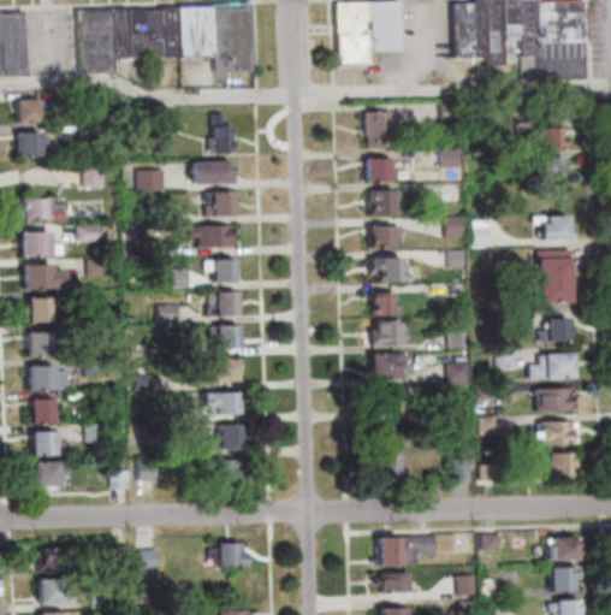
[(452,1),(486,0),(485,0),(487,59),(454,59),(452,1)]
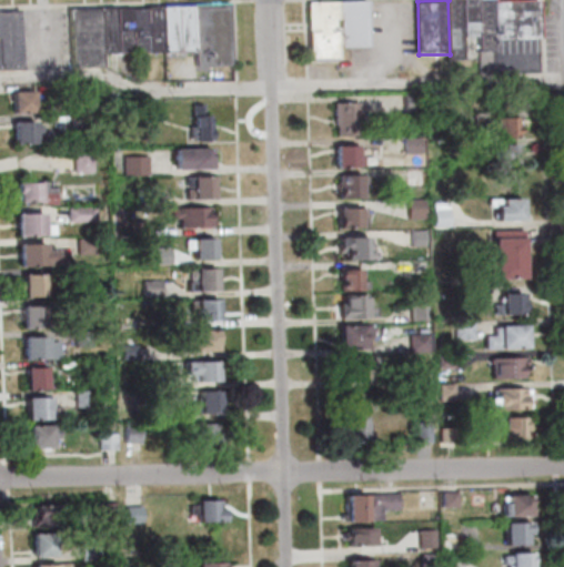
[(447,0),(464,0),(465,38),(466,59),(450,59),(450,54),(447,0)]
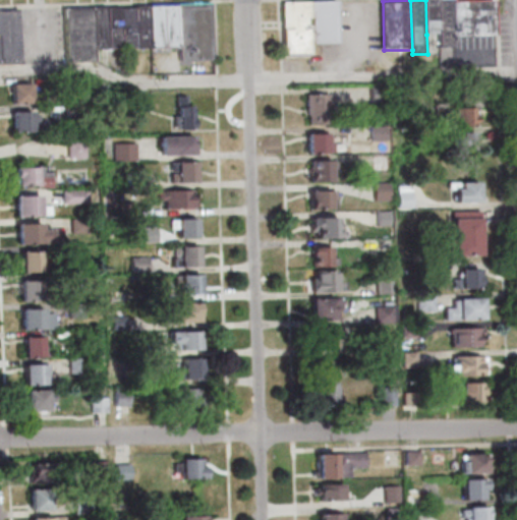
[(425,0),(441,0),(442,35),(426,35),(425,0)]
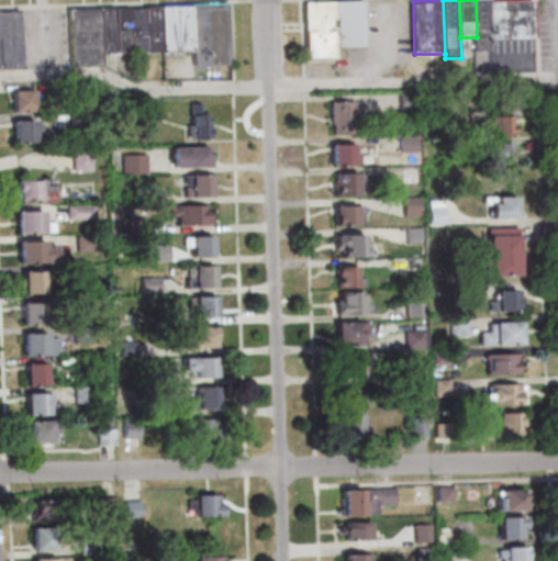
[(476,0),(491,0),(492,40),(493,49),(478,51),(477,37),(476,0)]
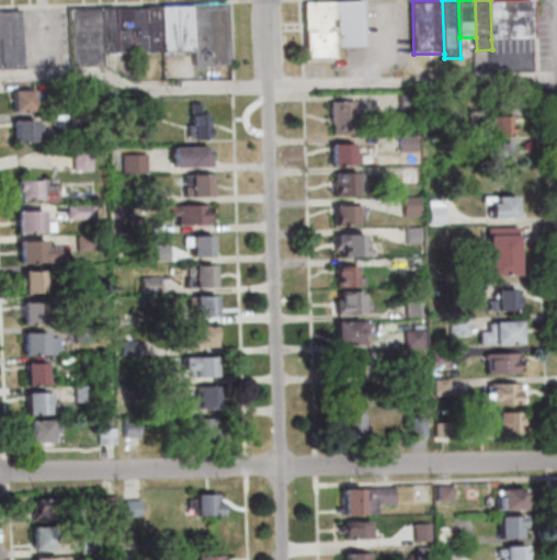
[(490,0),(534,0),(535,38),(491,40),(490,0)]
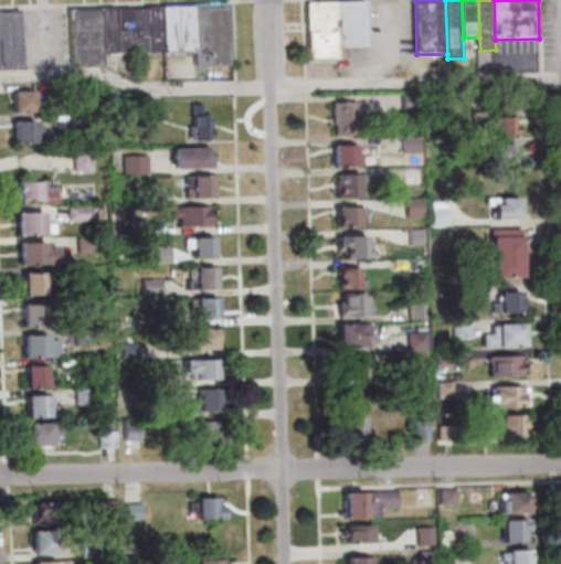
[(309,2),(340,1),(340,48),(341,59),(311,59),(309,2)]
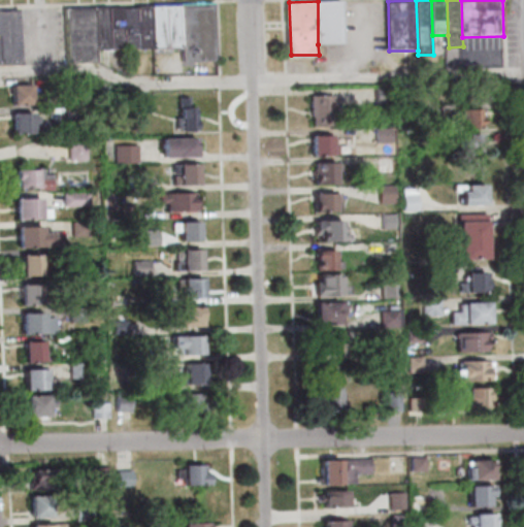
[(318,1),(345,1),(346,44),(318,44),(318,1)]
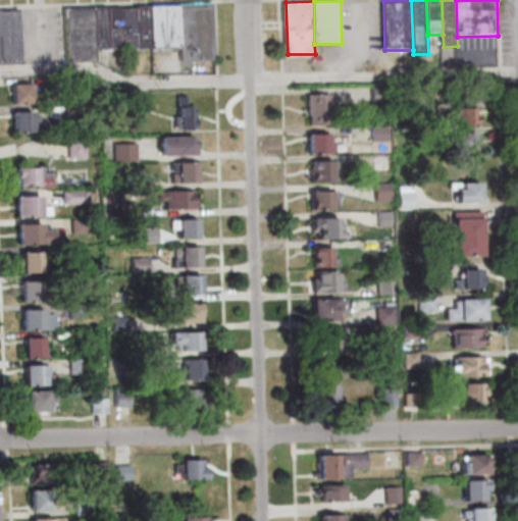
[(152,6),(166,5),(168,48),(154,48),(152,6)]
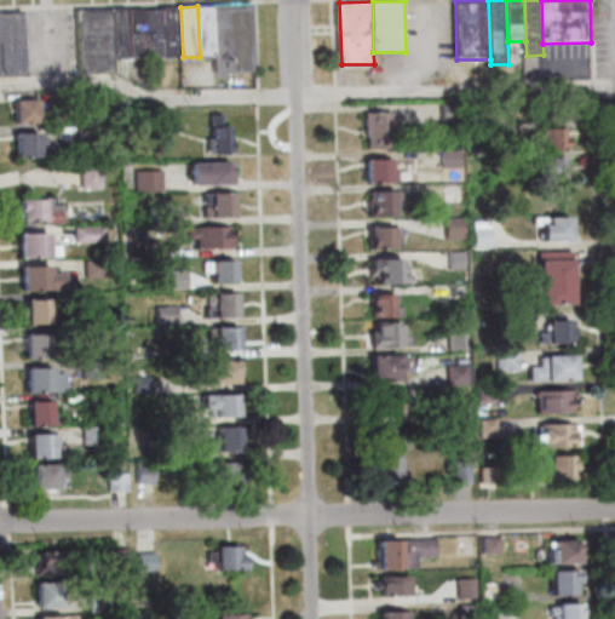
[(197,6),(214,7),(216,57),(200,57),(197,6)]
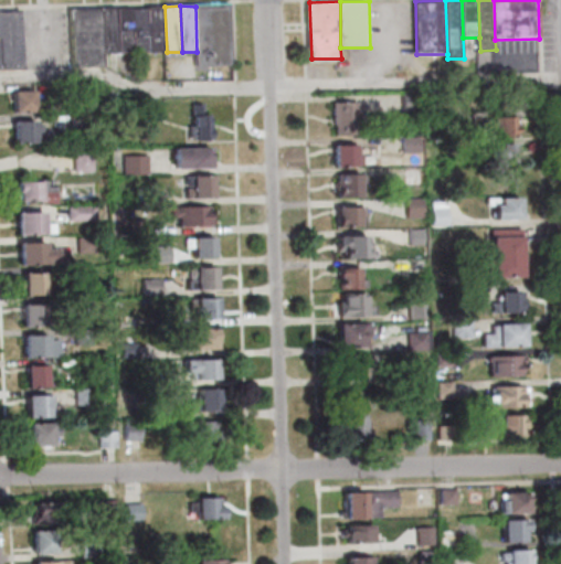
[(196,7),(232,6),(234,66),(198,67),(197,52),(196,7)]
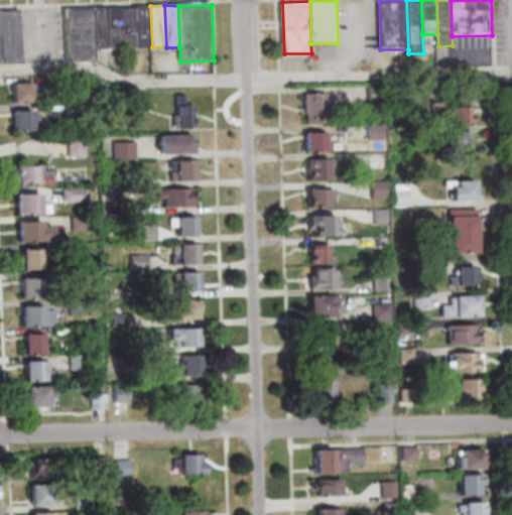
[(93,7),(109,6),(111,48),(95,49),(93,7)]
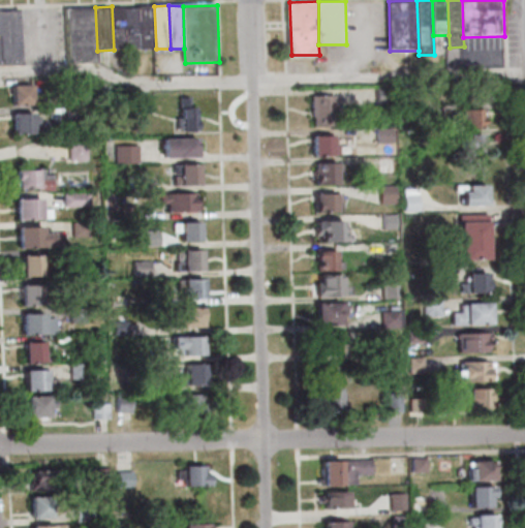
[(112,6),(125,6),(127,50),(114,50),(112,6)]
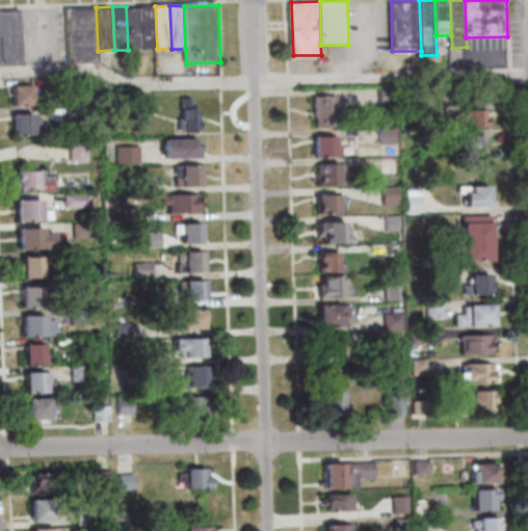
[(126,6),(139,7),(141,50),(128,50),(126,6)]
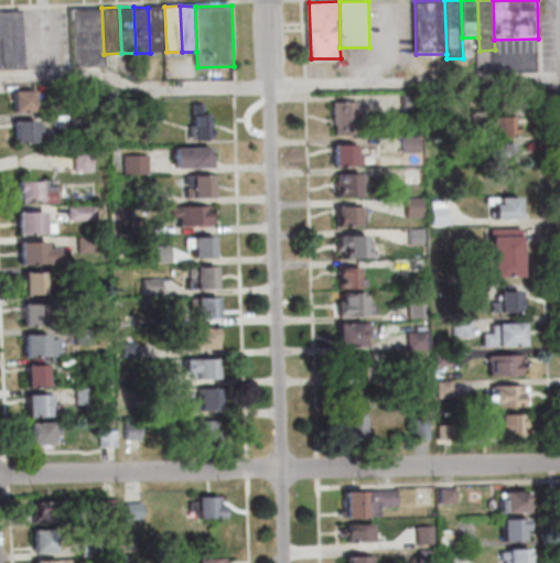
[(148,8),(164,7),(167,52),(150,53),(148,8)]
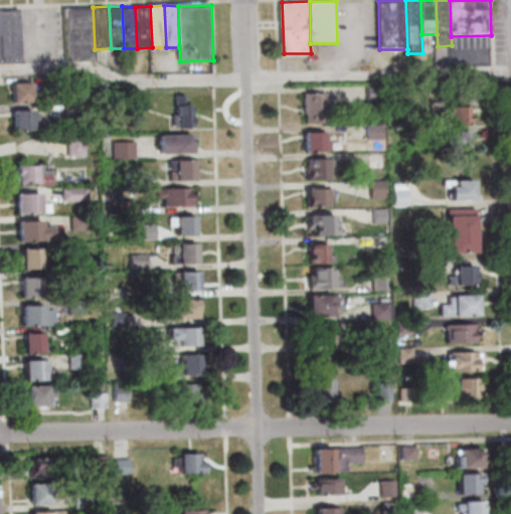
[(66,8),(93,7),(95,49),(96,61),(69,63),(66,8)]
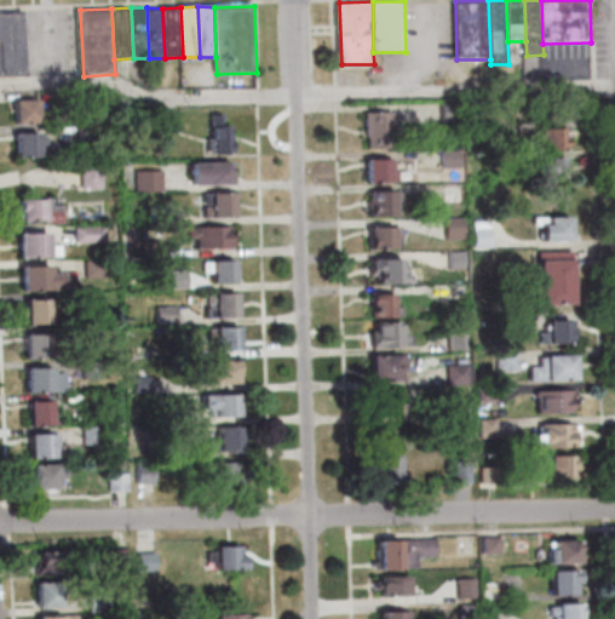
[(0,11),(28,11),(29,79),(0,79),(0,11)]
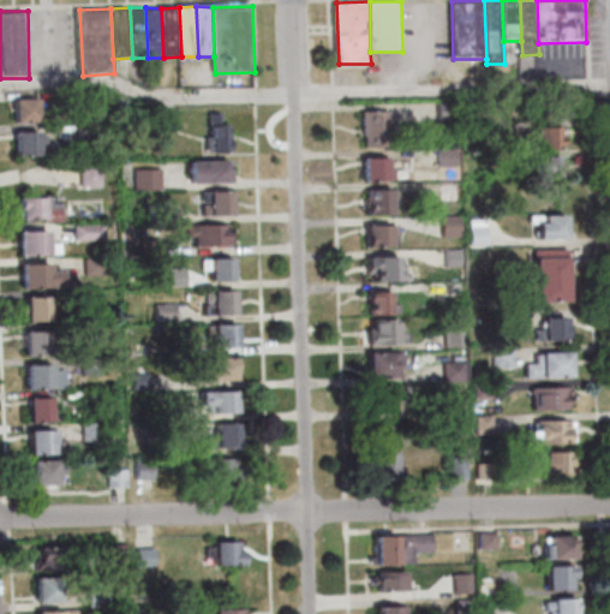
[(23,99),(57,99),(57,120),(23,120),(23,99)]
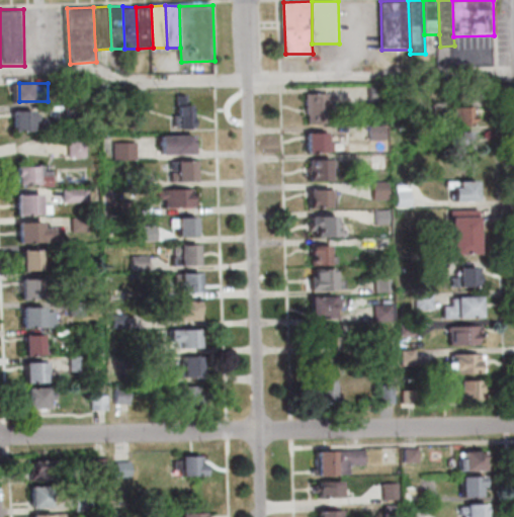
[(76,100),(75,83),(87,83),(87,100),(76,100)]
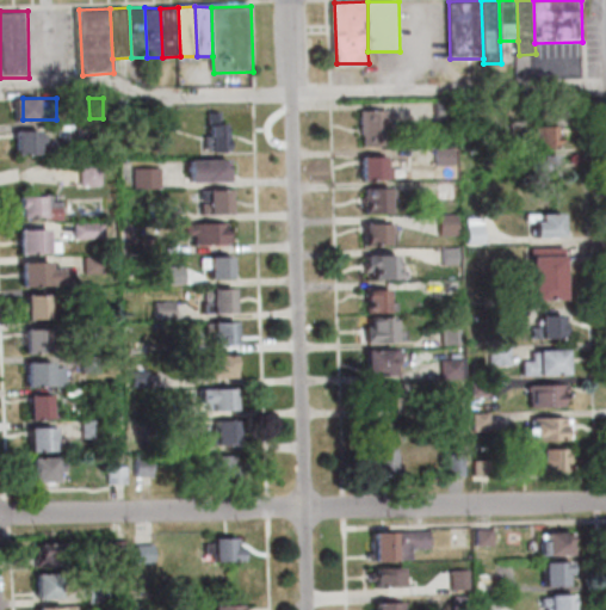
[(458,119),(441,121),(441,102),(457,102),(458,119)]
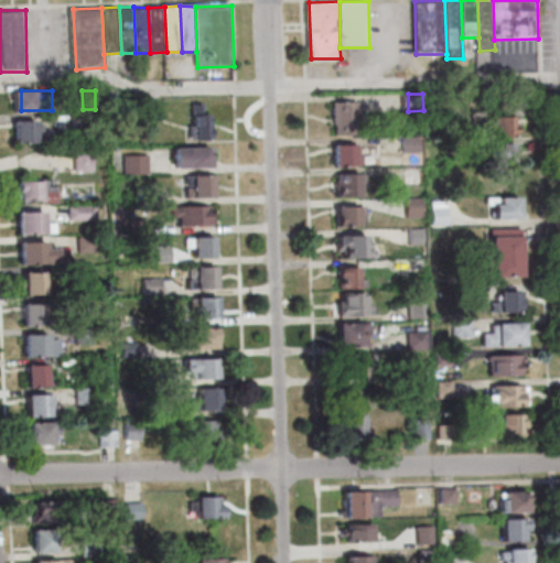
[(361,133),(340,134),(338,123),(337,123),(336,104),(361,103),(361,111),(366,111),(367,120),(359,120),(361,133)]
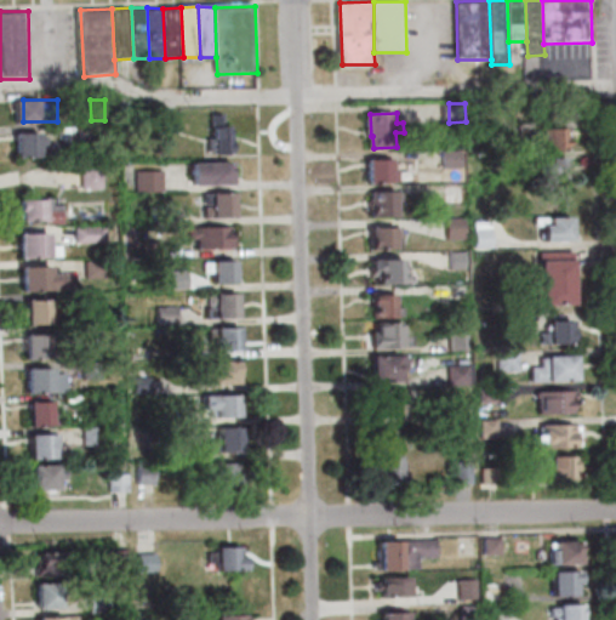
[(171,132),(170,115),(182,115),(183,132),(171,132)]
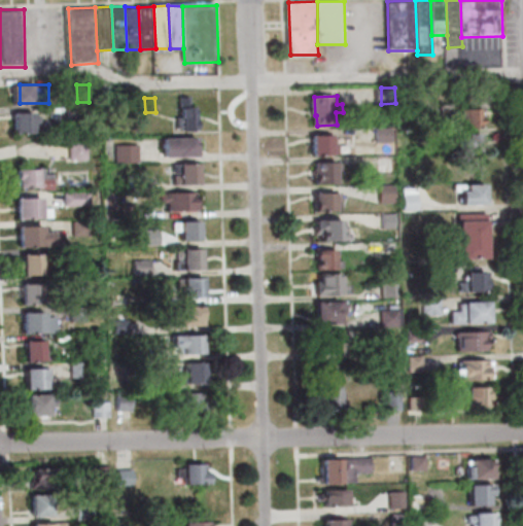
[(185,99),(194,98),(195,108),(199,108),(200,125),(195,125),(195,129),(186,129),(185,99)]
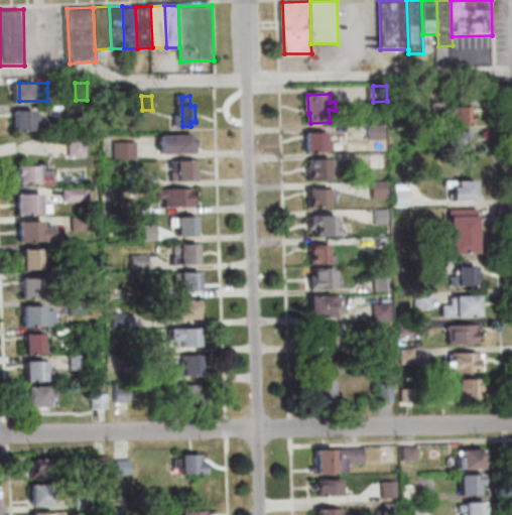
[(408,118),(407,103),(421,102),(422,117),(408,118)]
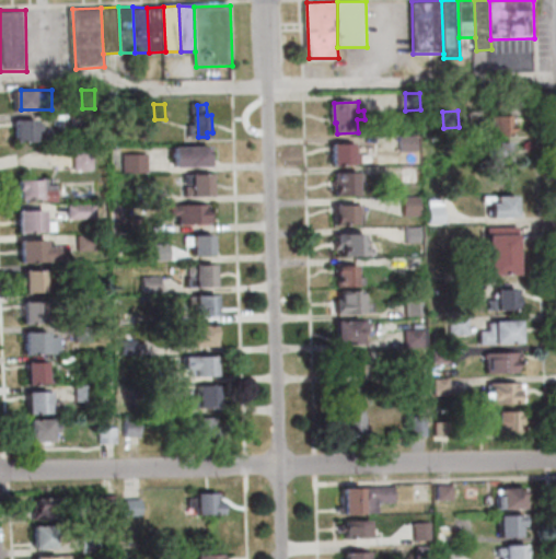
[(78,129),(78,114),(95,113),(96,128),(78,129)]
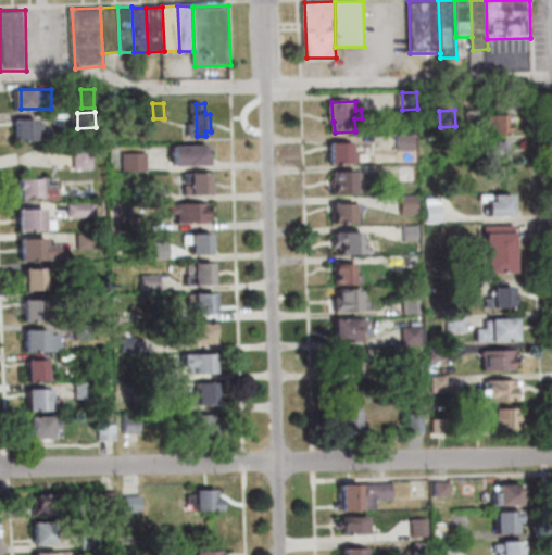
[(489,116),(511,115),(511,134),(489,134),(489,116)]
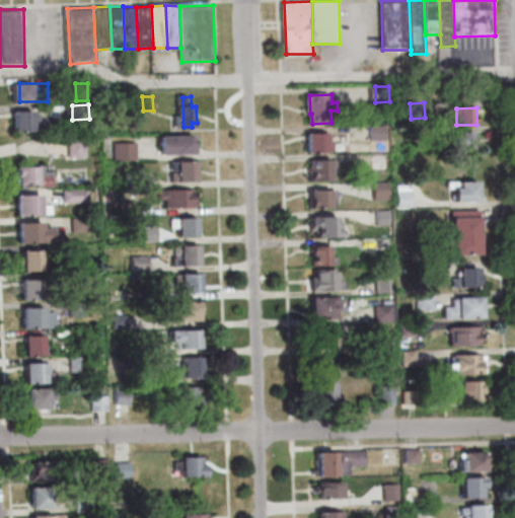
[(44,112),(44,131),(18,131),(18,112),(44,112)]
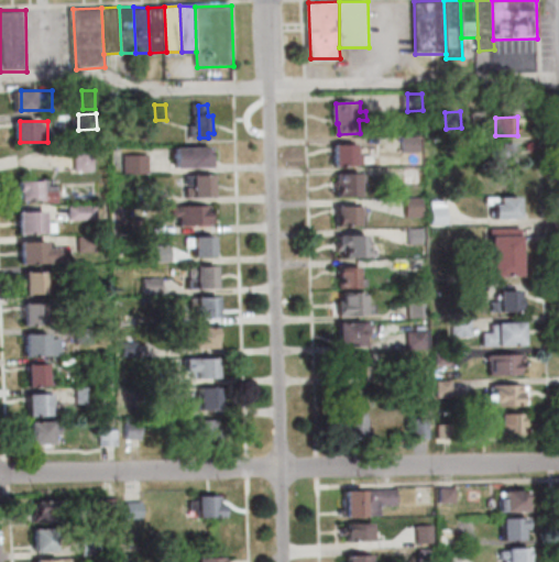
[(425,153),(408,153),(408,138),(425,138),(425,153)]
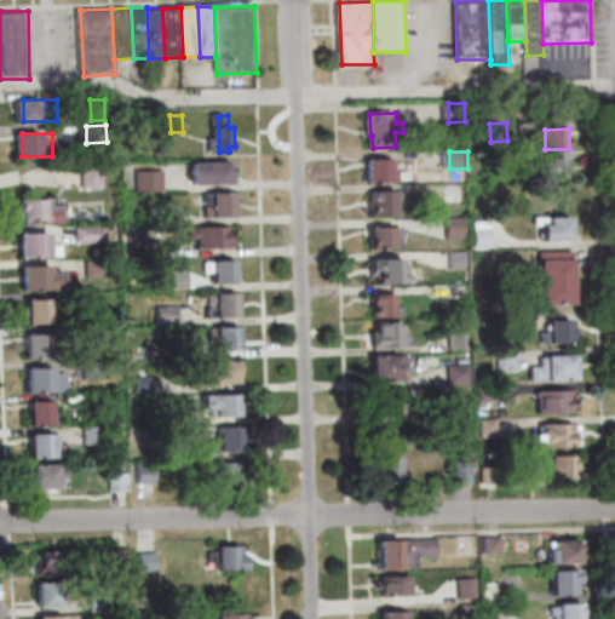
[(569,158),(569,177),(546,177),(546,159),(569,158)]
